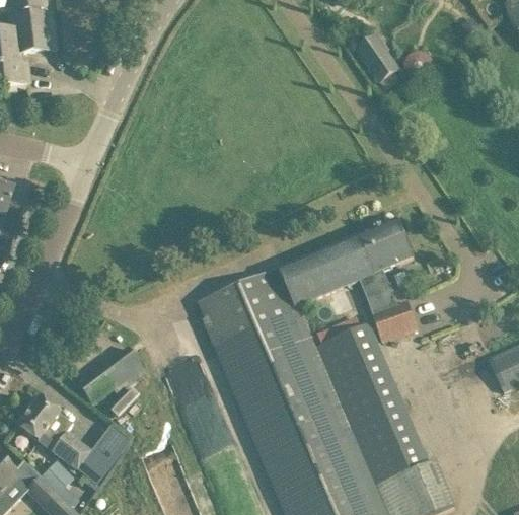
[(50,11),(47,12),(45,0),(10,0),(14,29),(0,30),(0,78),(9,77),(10,82),(27,80),(25,63),(20,64),(18,52),(54,48),(52,27),(50,11)]
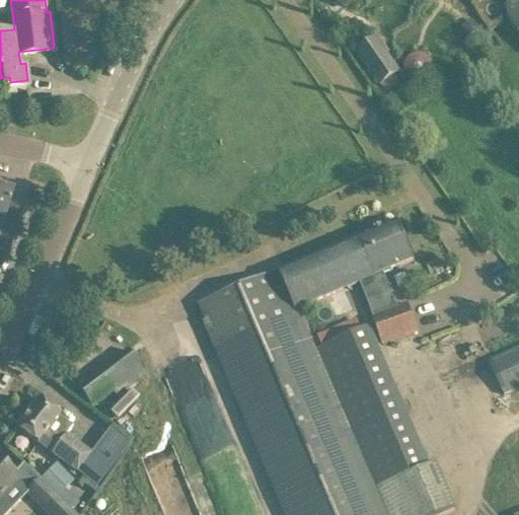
[(518,4),(507,11),(518,30),(518,4)]
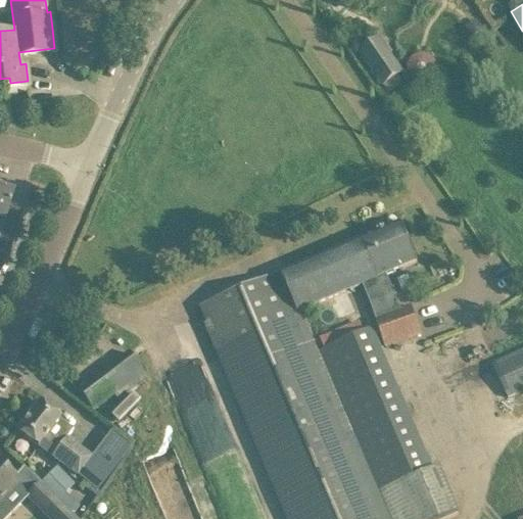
[(384,82),(400,69),(403,67),(380,34),(377,36),(361,48),(384,82)]
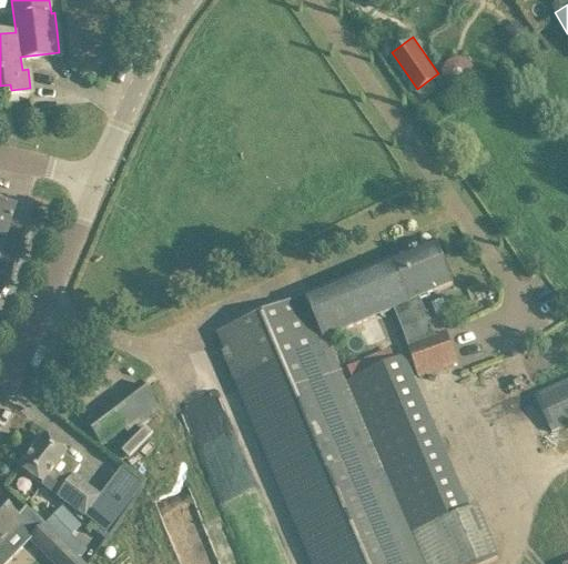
[(4,239),(11,219),(14,205),(0,201),(0,270),(11,274),(20,243),(4,239)]
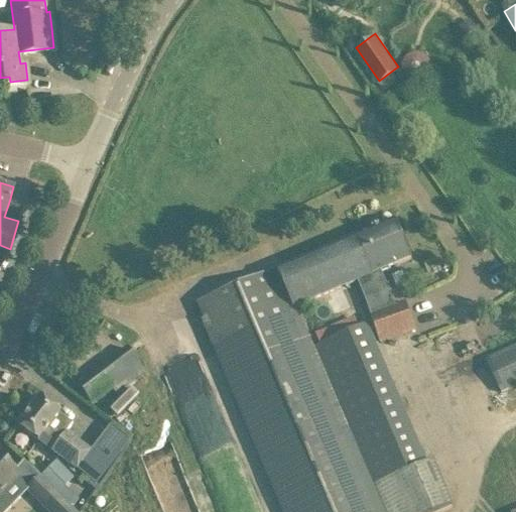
[(411,255),(404,236),(396,217),(199,300),(207,318),(267,462),(265,463),(285,511),(431,511),(455,502),(435,458),(427,461),(425,458),(430,455),(424,441),(419,443),(368,321),(360,325),(355,313),(315,330),(320,342),(310,345),(293,304),(358,277),(364,292),(380,338),(414,325),(405,298),(395,301),(381,267),(411,255)]
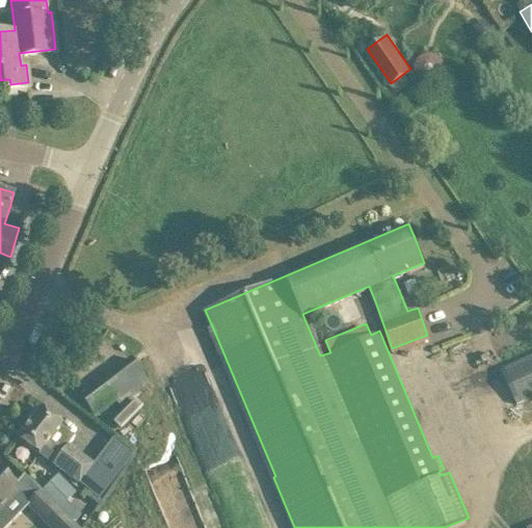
[(516,401),(531,393),(531,352),(501,368),(516,401)]
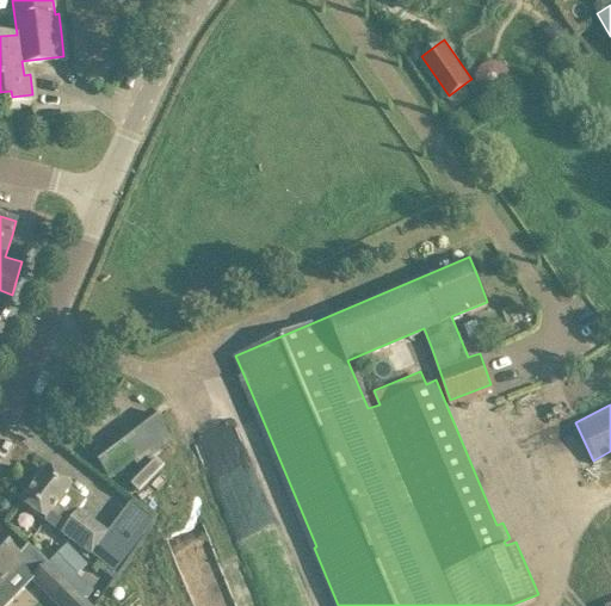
[(137,461),(170,436),(149,408),(92,452),(107,472),(133,453),(137,461)]
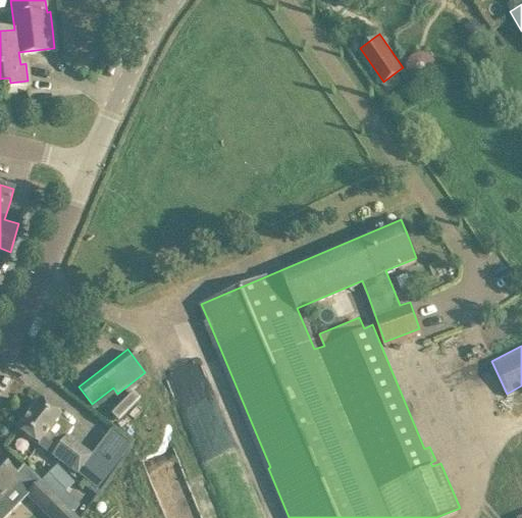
[(60,414),(55,410),(40,398),(17,427),(34,439),(51,454),(75,473),(77,471),(97,487),(109,469),(90,455),(65,435),(72,425),(59,415),(60,414)]
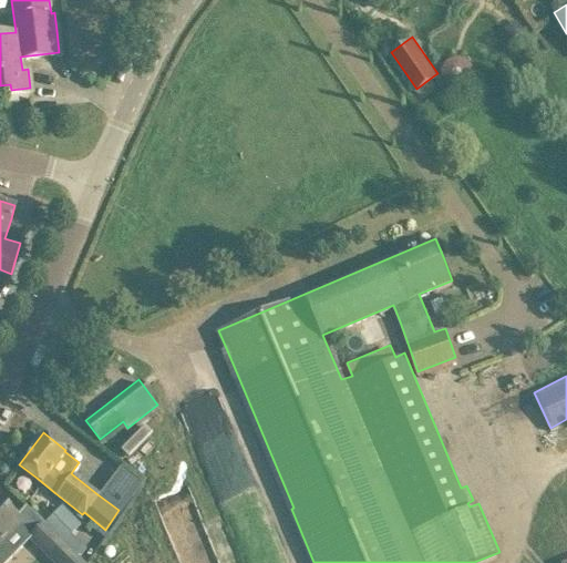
[(0,541),(19,521),(7,510),(0,503),(0,541)]
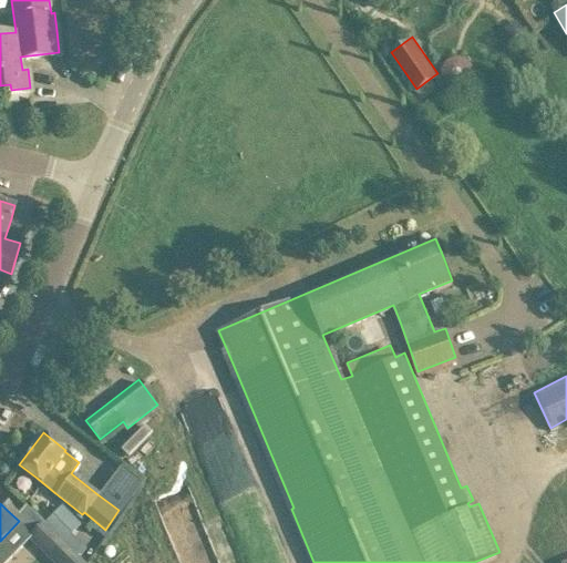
[(62,503),(43,521),(78,555),(86,548),(71,532),(80,522),(62,503)]
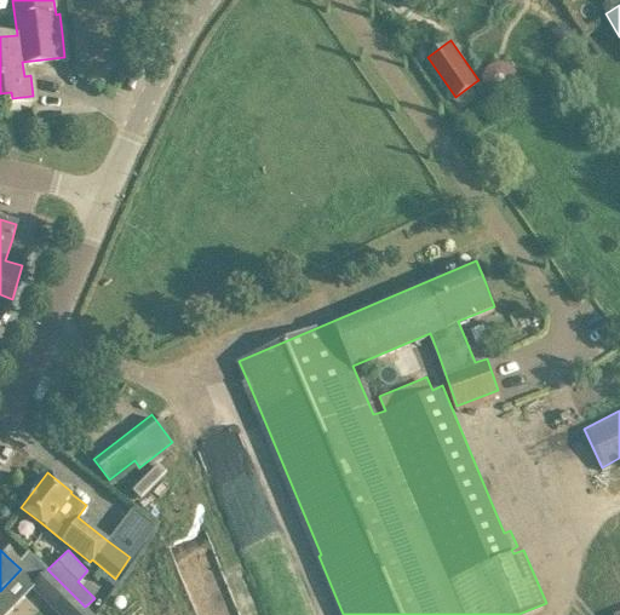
[(47,569),(33,585),(62,614),(76,614),(85,607),(47,569)]
